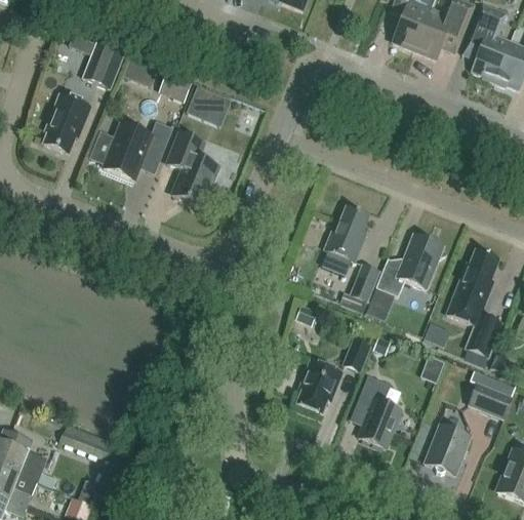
[(394,0),(392,4),(405,10),(393,42),(414,50),(430,12),(433,3),(426,0),(394,0)]
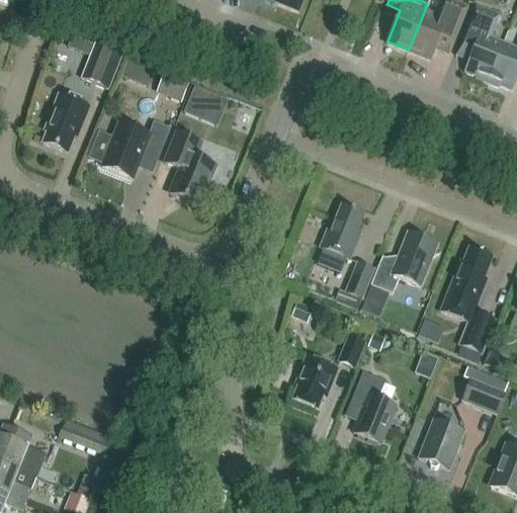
[(435,16),(424,12),(409,50),(430,59),(434,48),(447,54),(466,6),(451,0),(442,0),(435,16)]
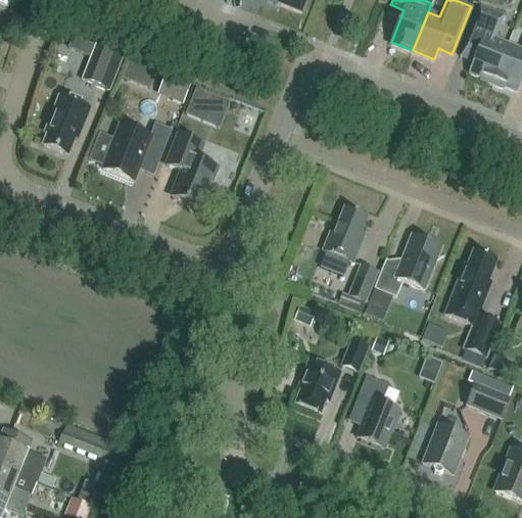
[(480,78),(492,82),(509,41),(495,36),(505,13),(480,3),(460,54),(473,59),(469,71),(481,76),(480,78)]
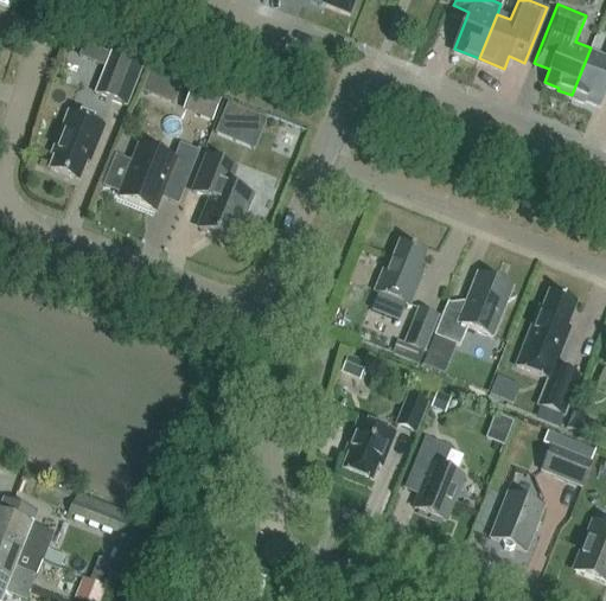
[(605,53),(591,48),(572,95),(585,101),(586,98),(599,104),(605,88),(605,53)]
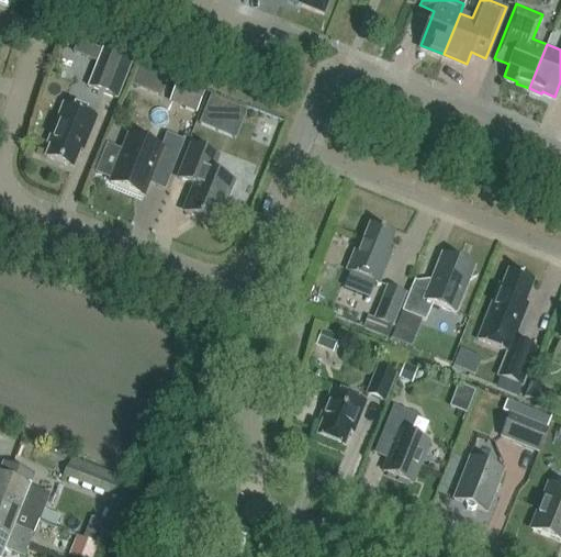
[(104,46),(89,85),(118,96),(133,58),(104,46)]
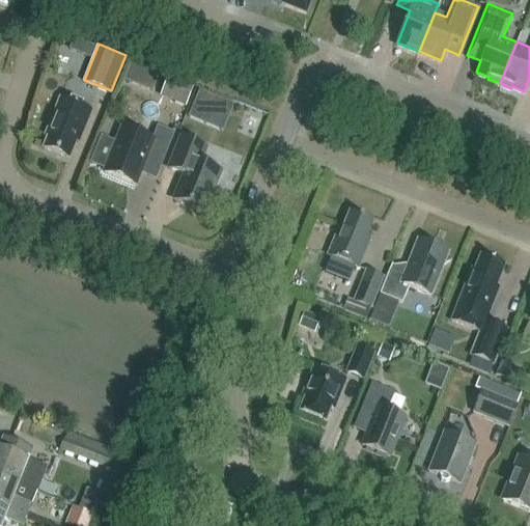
[(152,88),(160,68),(132,57),(123,77),(152,88)]
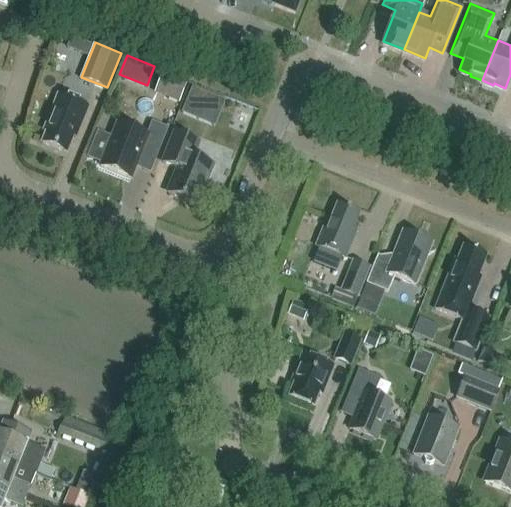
[(154,90),(179,99),(186,81),(162,71),(154,90)]
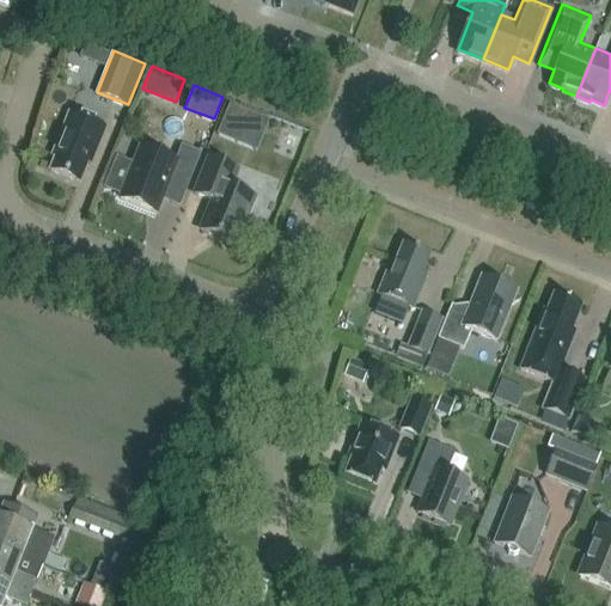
[(230,99),(220,121),(240,129),(249,108),(230,99)]
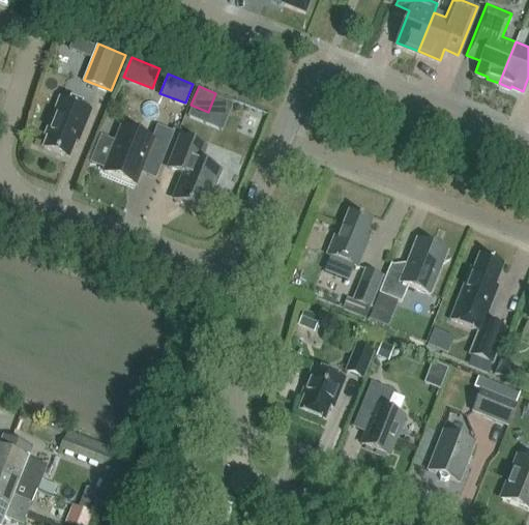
[(43,144),(69,154),(80,127),(83,128),(91,108),(60,95),(46,132),(49,133),(43,144)]
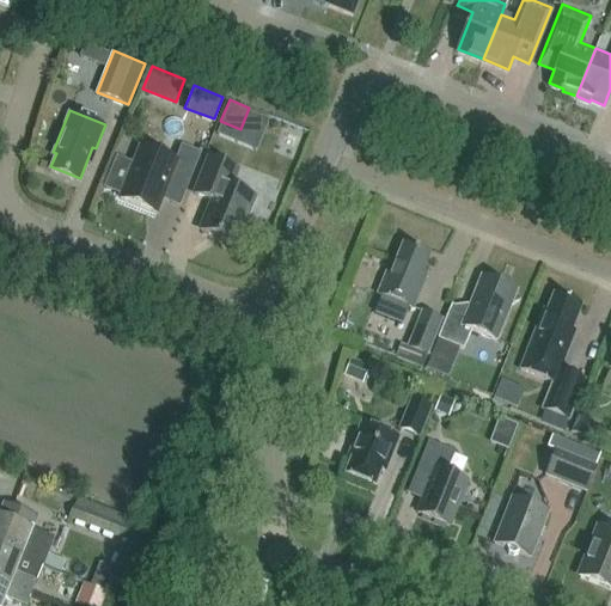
[(117,153),(104,184),(122,191),(121,195),(157,209),(171,175),(188,181),(201,150),(182,142),(176,158),(141,144),(134,160),(117,153)]
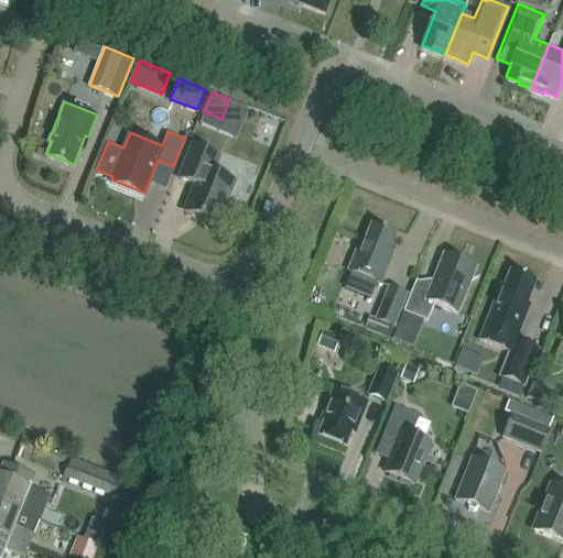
[(213,170),(219,153),(193,142),(180,175),(196,182),(186,209),(216,221),(234,178),(213,170)]
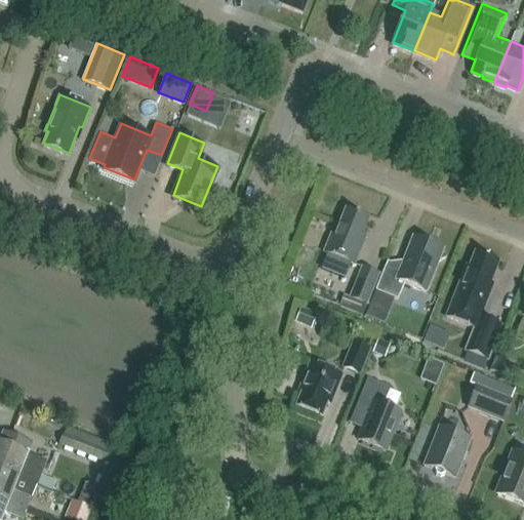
[(335,221),(324,249),(355,262),(366,233),(362,231),(368,216),(346,207),(339,222),(335,221)]
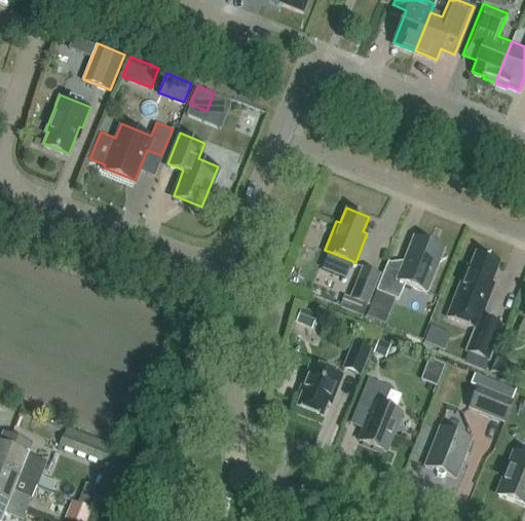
[(402,264),(388,258),(376,288),(396,295),(399,297),(405,281),(427,289),(440,258),(447,255),(444,248),(445,247),(444,246),(441,238),(433,242),(414,234),(402,264)]
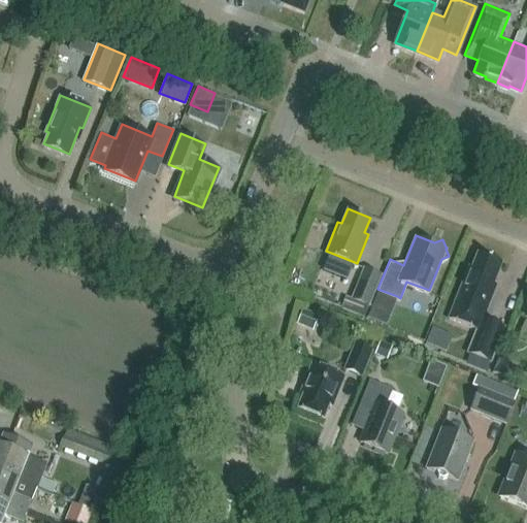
[(496,283),(493,281),(501,261),(478,252),(472,266),(469,264),(450,316),(478,327),(482,316),(483,316),(496,283)]
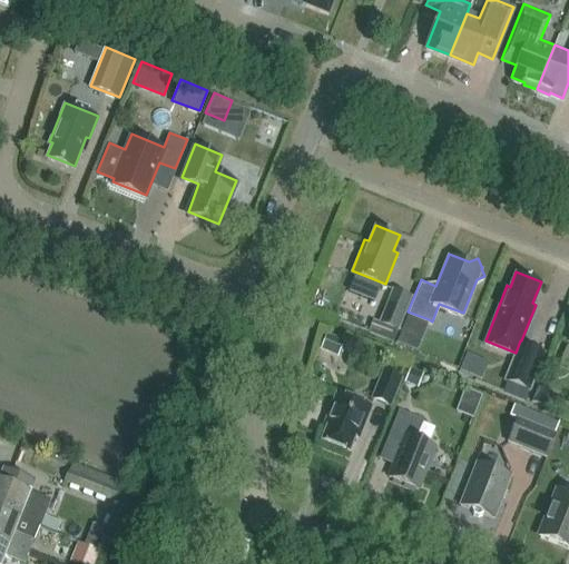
[(373,316),(369,328),(395,338),(399,328),(413,294),(392,285),(379,319),(373,316)]
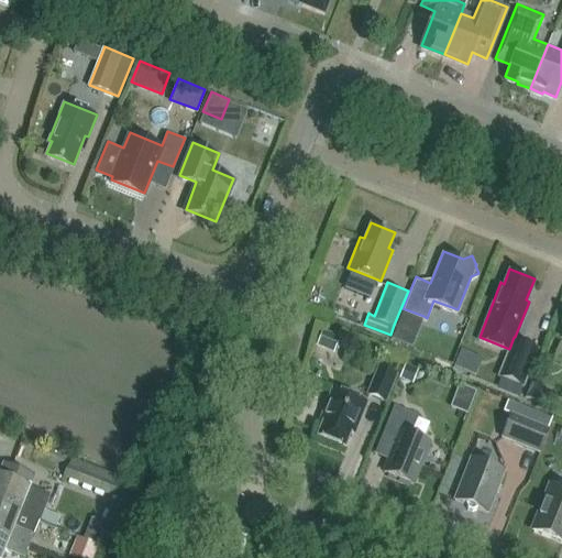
[(403,308),(392,336),(412,343),(423,316),(403,308)]
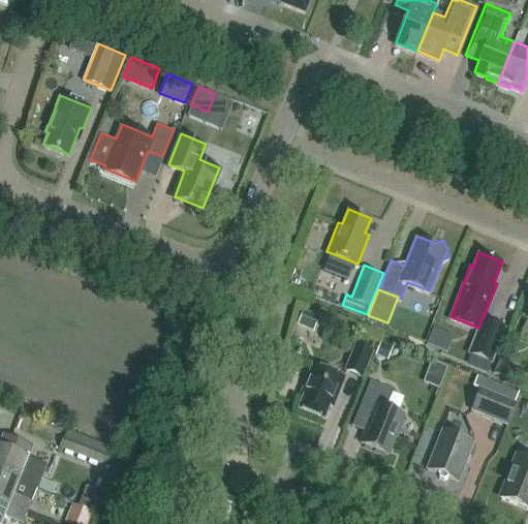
[(298,321),(314,328),(320,313),(304,307),(298,321)]
